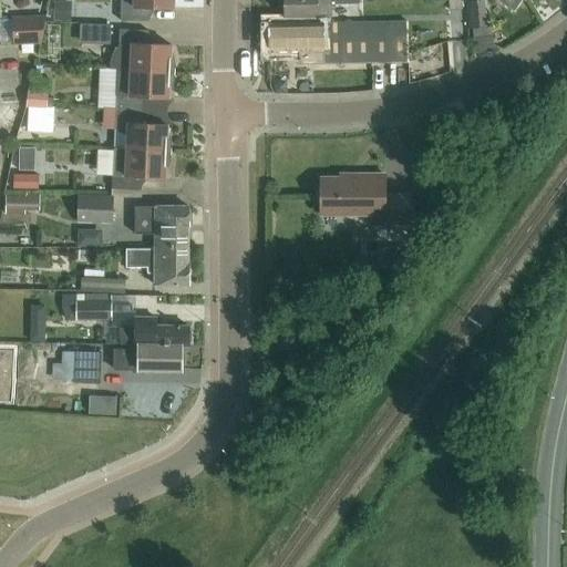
[(121,0),(121,1),(120,21),(150,21),(150,8),(173,9),(173,0),(121,0)]
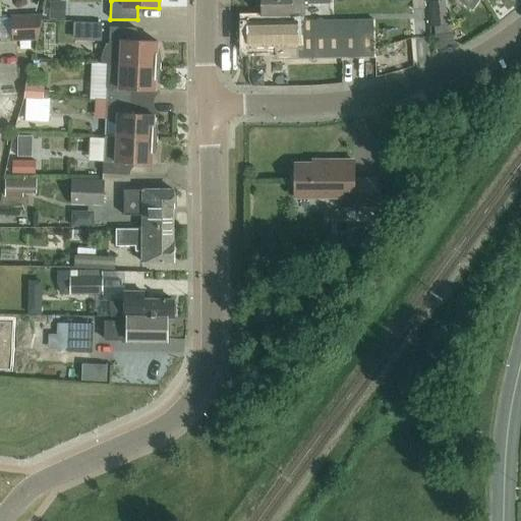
[(259,0),(261,15),(303,14),(303,2),(329,2),(328,0),(259,0)]
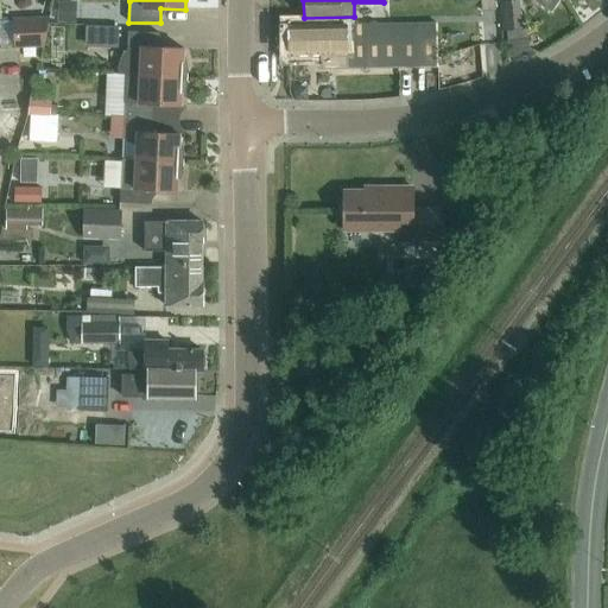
[(496,11),(494,0),(481,0),(482,12),(496,11)]
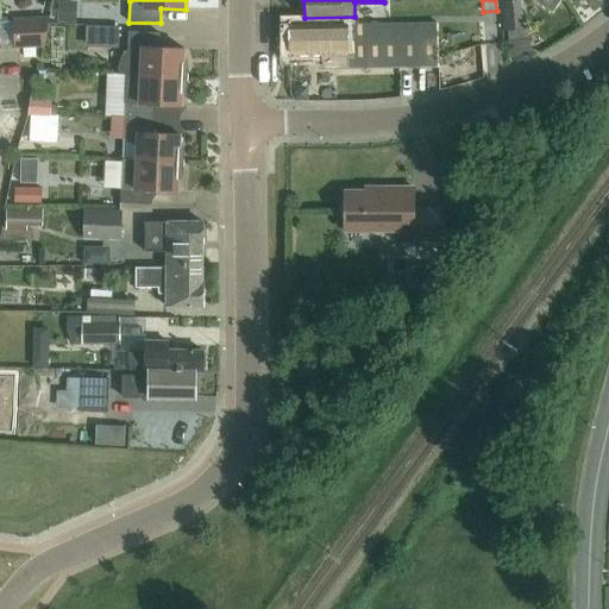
[(523,30),(521,0),(506,1),(508,31),(523,30)]
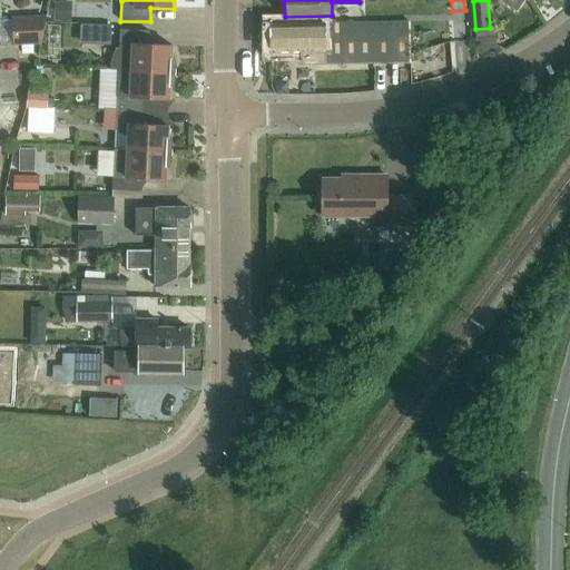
[(72,2),(56,1),(55,19),(71,20),(72,2)]
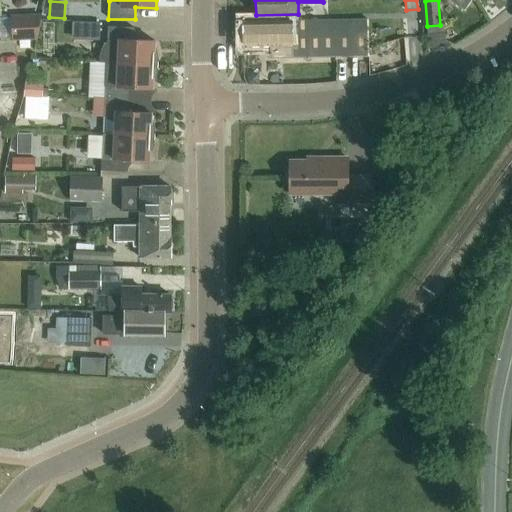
[(37,39),(42,15),(11,15),(12,41),(37,39)]
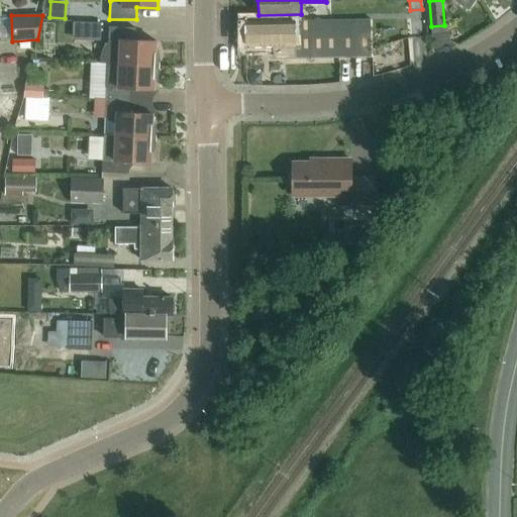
[(296,22),(296,20),(245,21),(246,47),(275,46),(275,60),(373,59),(372,21),(296,22)]
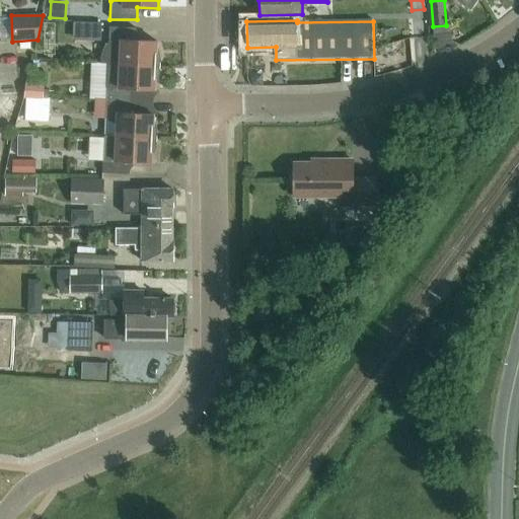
[(83,39),(100,40),(101,23),(84,22),(83,39)]
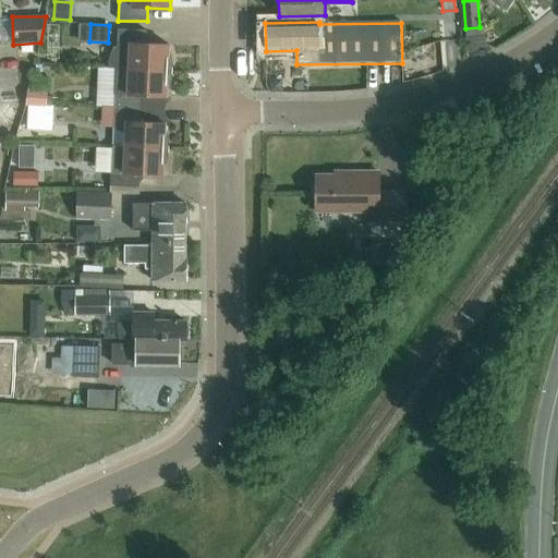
[(109,69),(114,69),(129,69),(172,71),(172,68),(172,64),(171,60),(170,56),(168,55),(168,45),(145,44),(146,31),(117,28),(116,47),(114,47),(111,52),(110,57),(109,60),(109,62),(109,64),(109,69)]
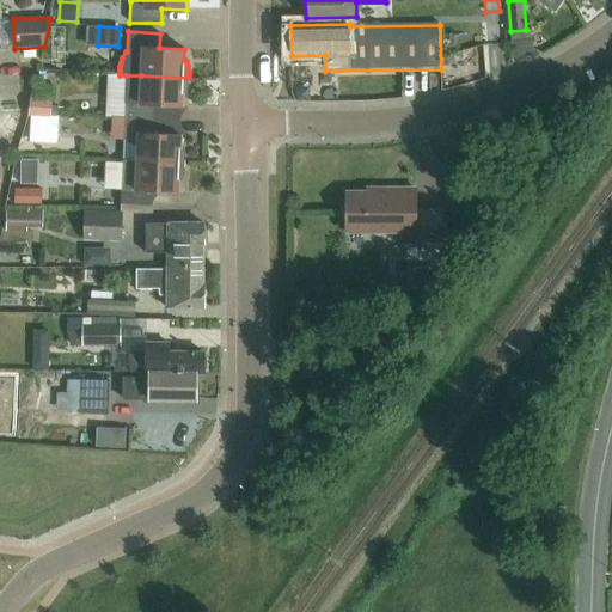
[(490,46),(475,49),(479,67),(494,63),(490,46)]
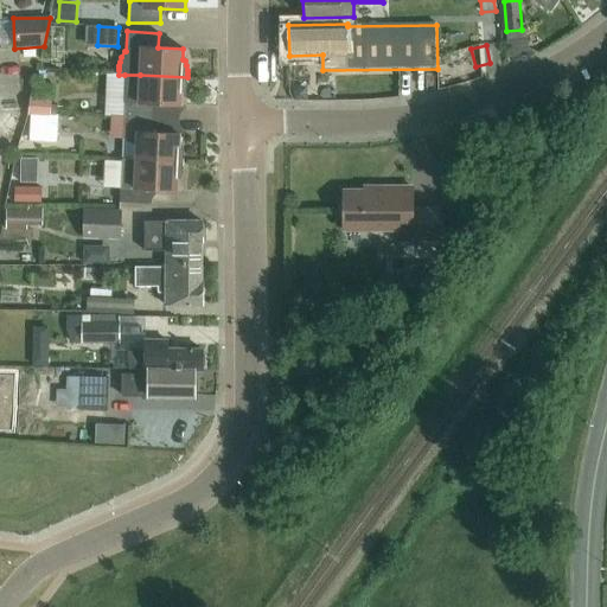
[(123,117),(154,119),(155,104),(180,106),(180,95),(184,95),(185,91),(185,89),(186,85),(186,83),(186,82),(187,77),(140,75),(125,75),(123,117)]
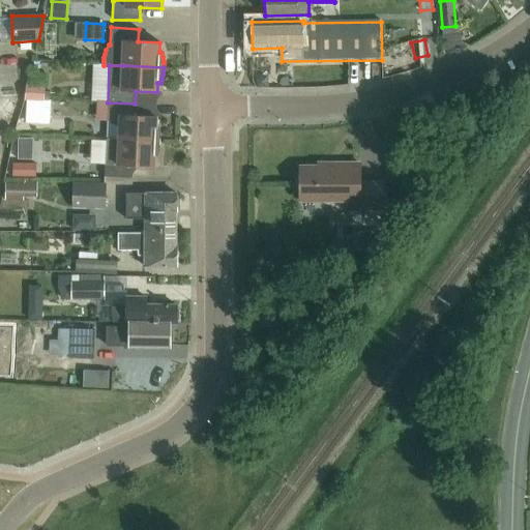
[(41,85),(24,84),(23,99),(40,100),(41,85)]
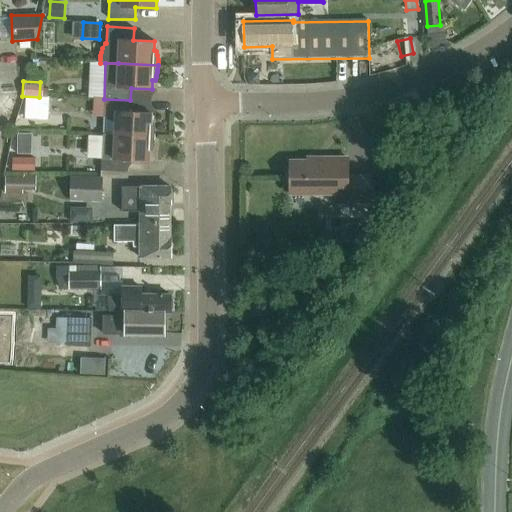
[(28,98),(28,111),(40,112),(40,99),(28,98)]
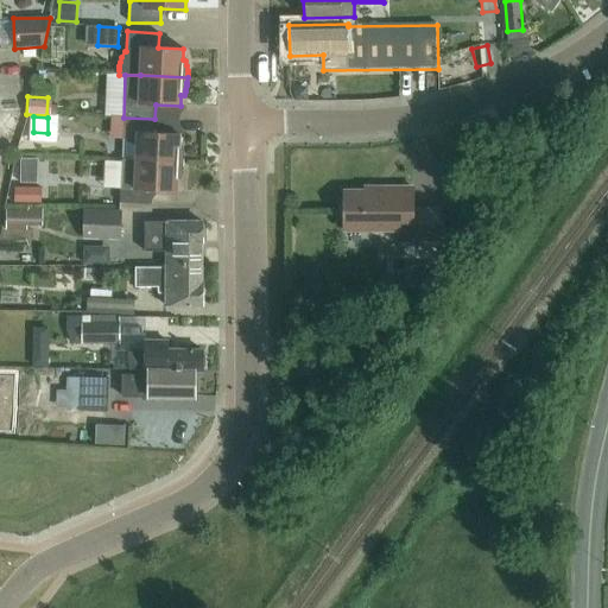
[(124,118),(122,139),(137,146),(135,160),(183,163),(183,157),(183,152),(182,146),(178,146),(179,134),(154,133),(154,119),(124,118)]
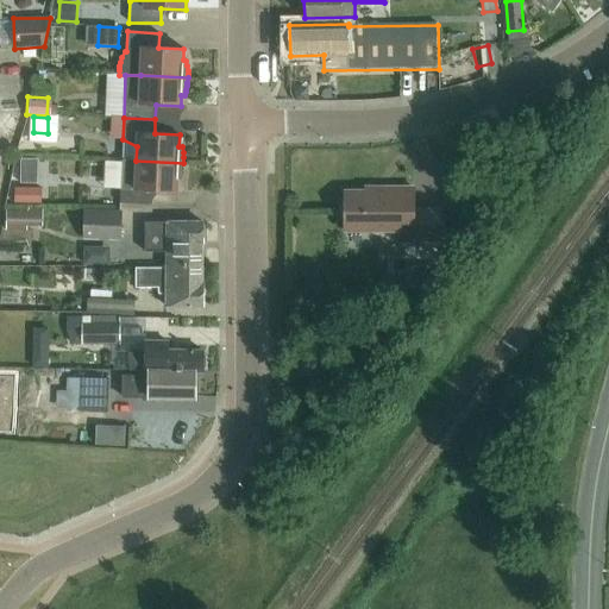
[(121,161),(120,182),(119,203),(151,205),(151,190),(177,192),(177,181),(180,181),(181,177),(182,173),(183,169),(183,165),(183,163),(136,161),(121,161)]
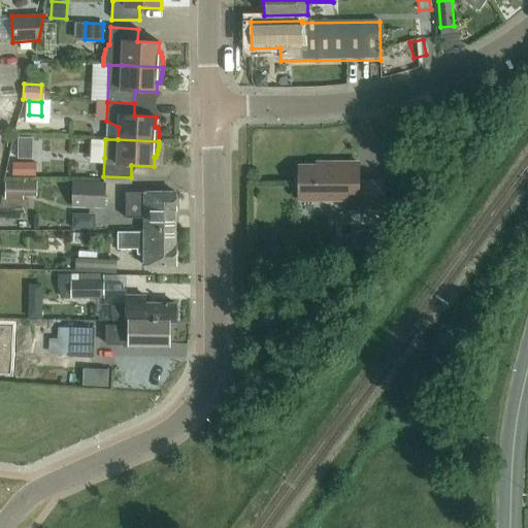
[(41,176),(40,163),(19,164),(19,177),(41,176)]
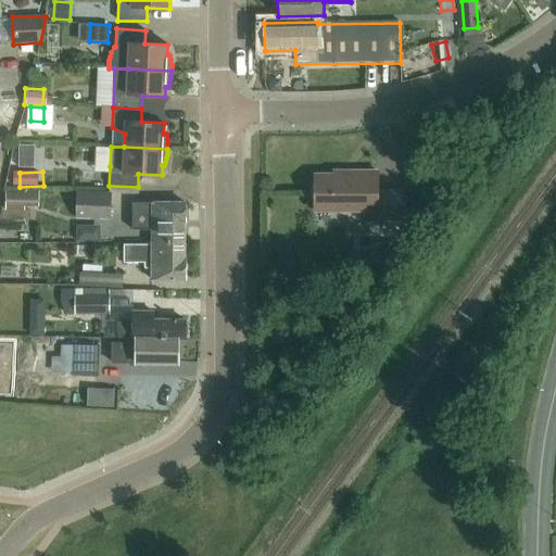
[(377,172),(348,172),(348,176),(315,176),(315,210),(364,211),(364,220),(394,220),(395,192),(377,192),(377,172)]
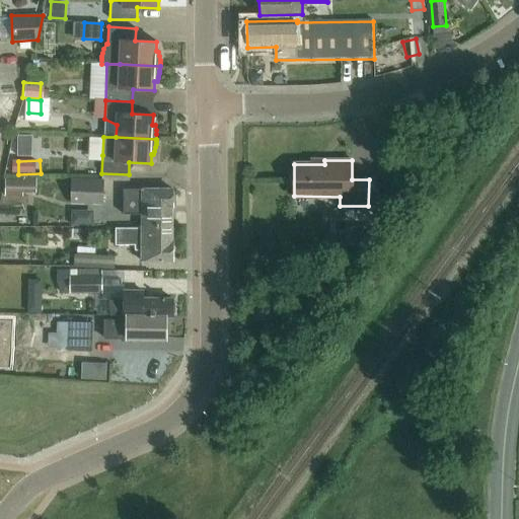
[(9,201),(39,202),(40,186),(10,183),(9,201)]
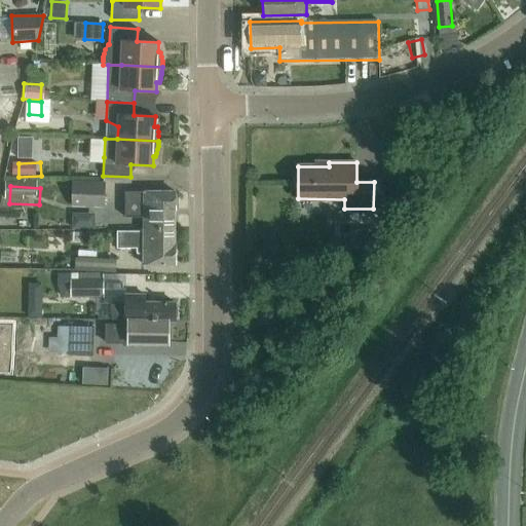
[(144,219),(144,228),(175,228),(175,192),(124,192),(124,219),(144,219)]
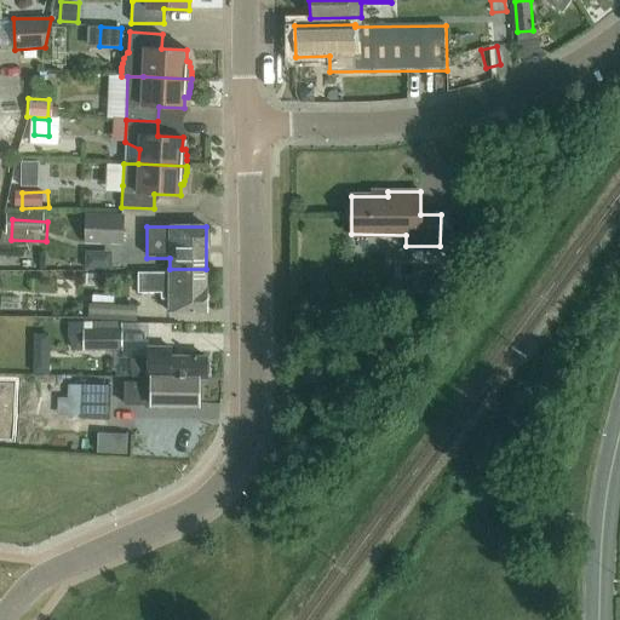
[(92,250),(92,263),(114,263),(113,250),(92,250)]
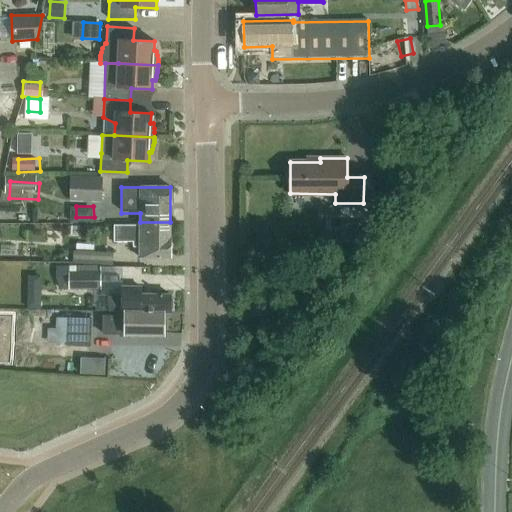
[(170,258),(170,222),(140,222),(140,226),(112,227),(112,242),(132,242),(132,247),(140,247),(140,258),(170,258)]
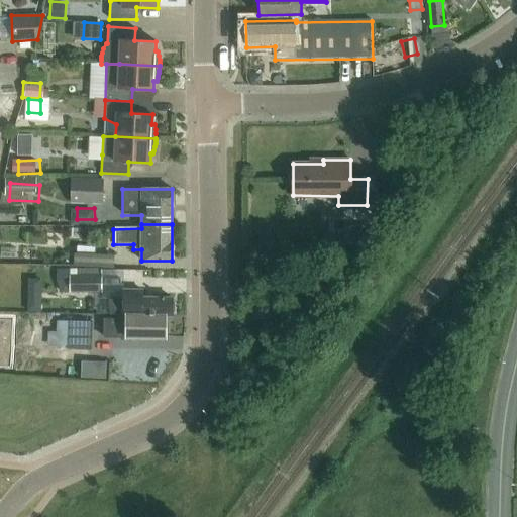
[(118,254),(79,252),(78,268),(117,269),(118,254)]
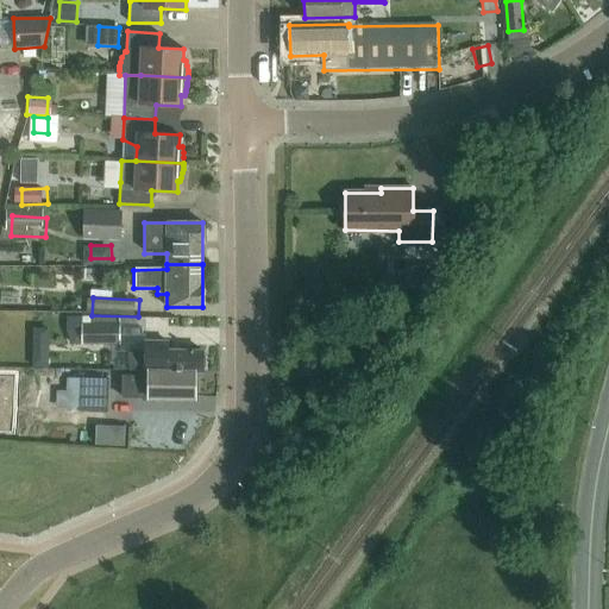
[(120,316),(82,318),(82,341),(82,345),(120,345),(120,316)]
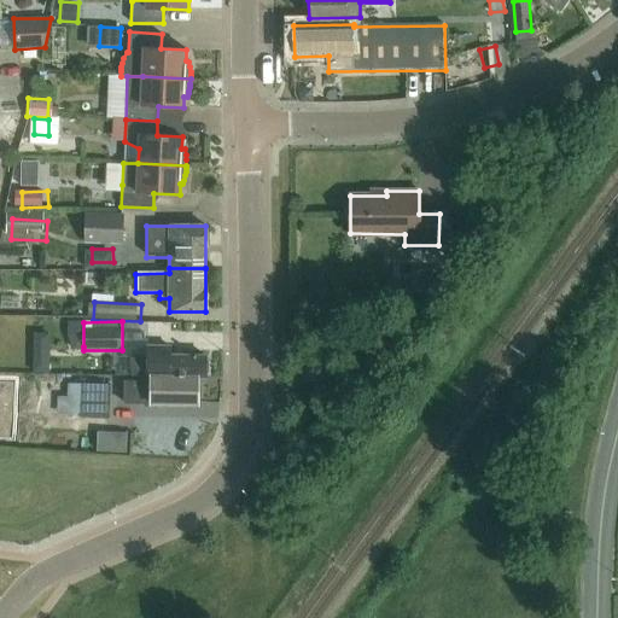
[(169,378),(198,378),(205,378),(205,355),(170,355),(170,348),(147,348),(146,359),(132,359),(132,374),(151,375),(168,375),(169,378)]
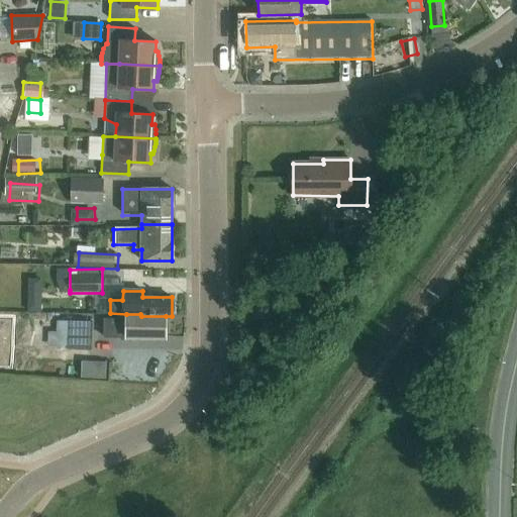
[(166,338),(166,316),(141,316),(140,314),(126,314),(126,320),(104,320),(104,338),(166,338)]
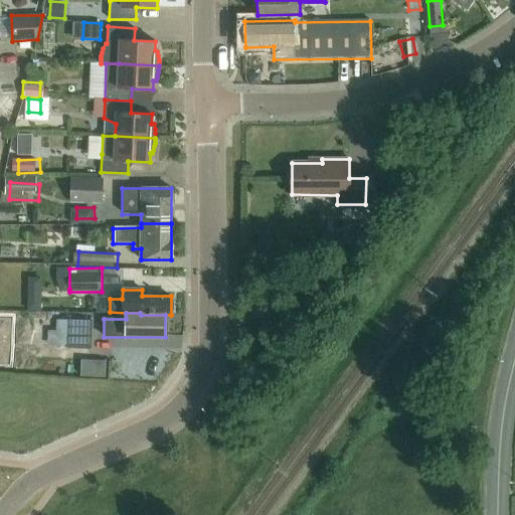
[(93,320),(58,319),(58,335),(67,335),(67,348),(92,349),(93,320)]
